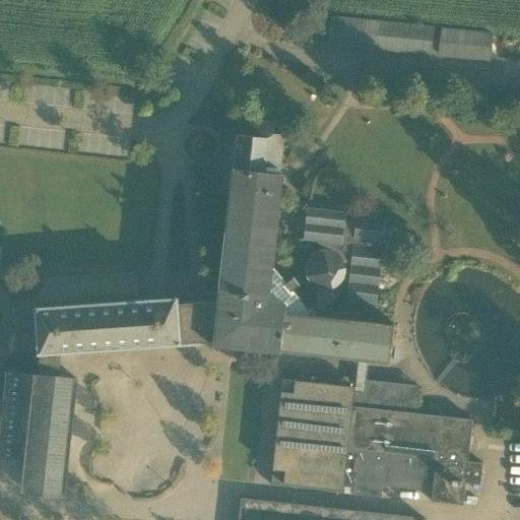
[(333,18),(330,47),(432,57),(434,28),(333,18)]
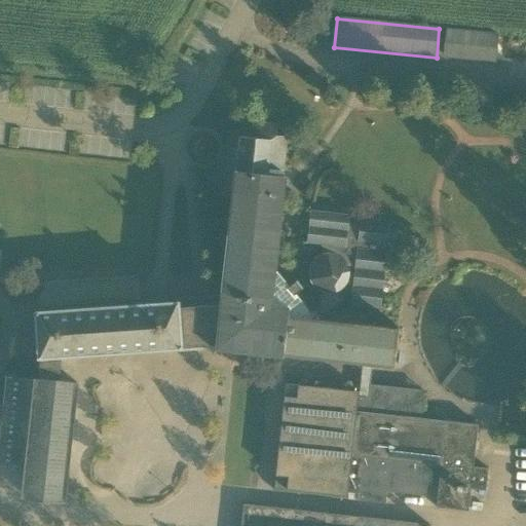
[(498,35),(447,31),(445,59),(496,64),(498,35)]
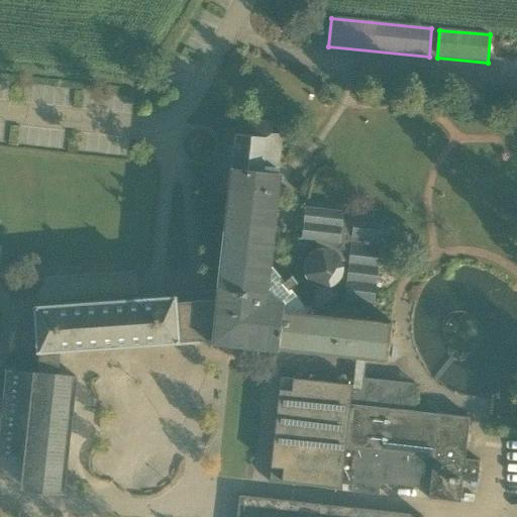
[(283,172),(278,172),(281,135),(271,134),(273,125),(235,121),(234,131),(222,128),(219,157),(215,157),(214,171),(212,190),(228,192),(217,300),(213,336),(212,350),(387,368),(390,323),(374,321),(382,218),(341,217),(342,211),(304,206),(303,239),(314,242),(317,248),(310,252),(304,264),(304,276),(310,284),(314,289),(308,307),(304,307),(272,268),(283,172)]
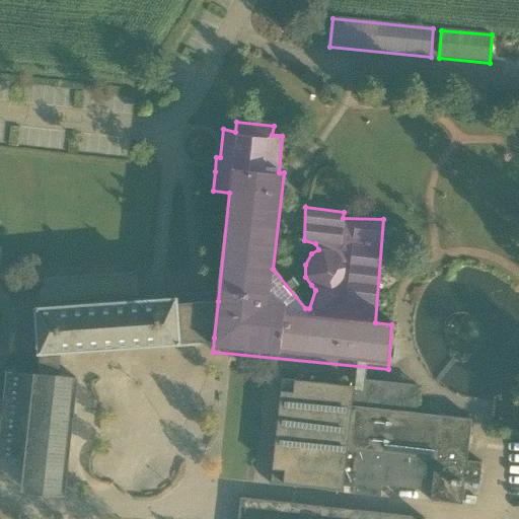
[(5,371),(2,399),(2,415),(0,426),(0,458),(25,461),(20,491),(65,495),(78,377),(59,374),(61,351),(214,338),(218,301),(177,304),(176,297),(35,307),(39,360),(40,359),(39,372),(34,372),(33,375),(26,375),(5,371)]
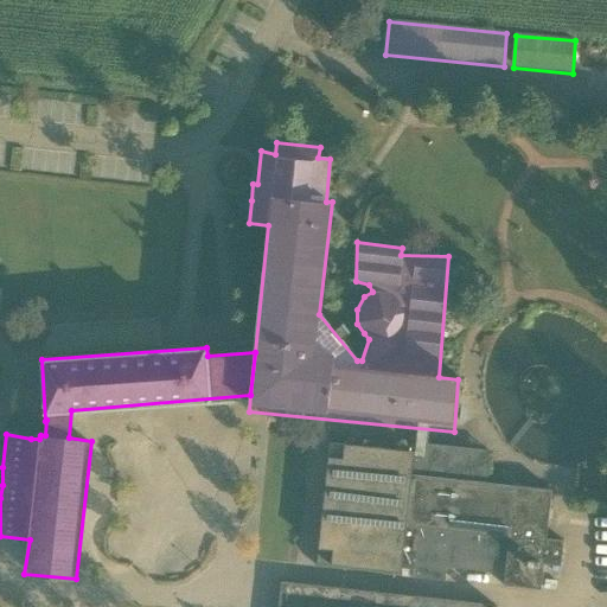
[(302,429),(267,426),(253,557),(288,561),(302,429)]
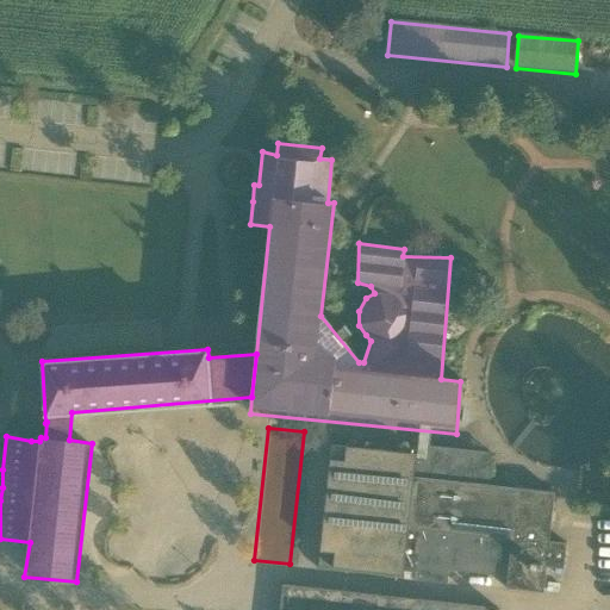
[(492,578),(495,559),(506,560),(503,590),(541,595),(545,567),(561,570),(565,543),(548,542),(553,493),(486,486),(491,454),(427,446),(425,461),(412,460),(414,455),(329,446),(315,567),(399,577),(400,572),(412,573),(411,582),(446,585),(447,572),(492,578)]
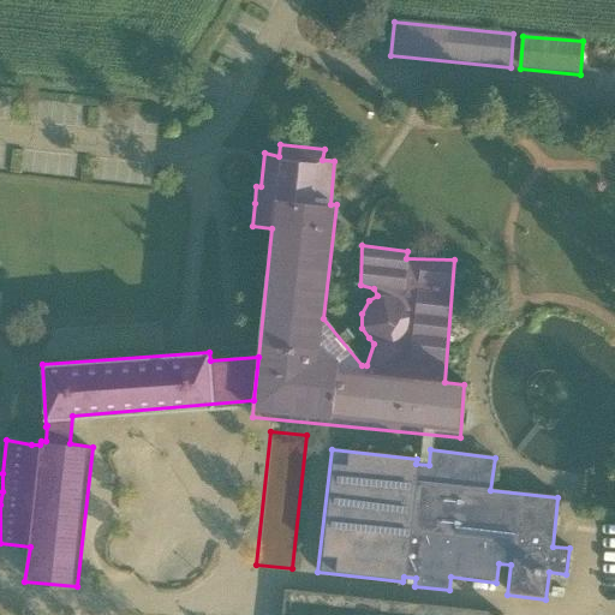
[(491,614),(286,591),(282,614),(491,614)]
